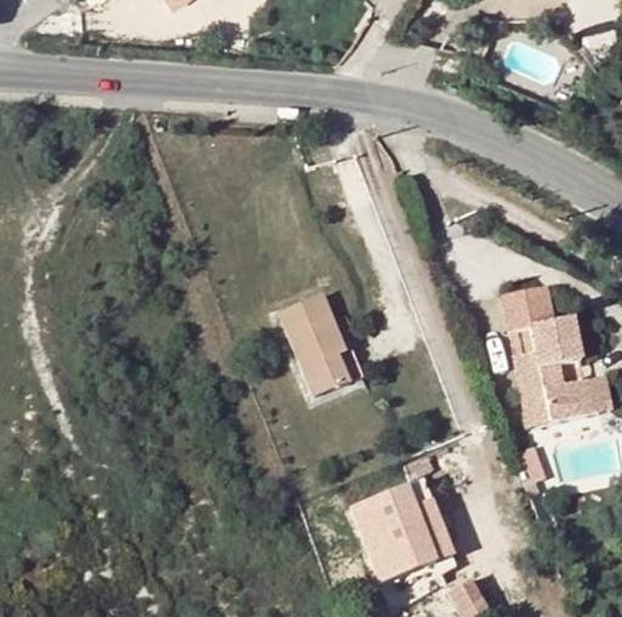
[(300,103),(280,102),(278,113),(300,114),(300,103)]
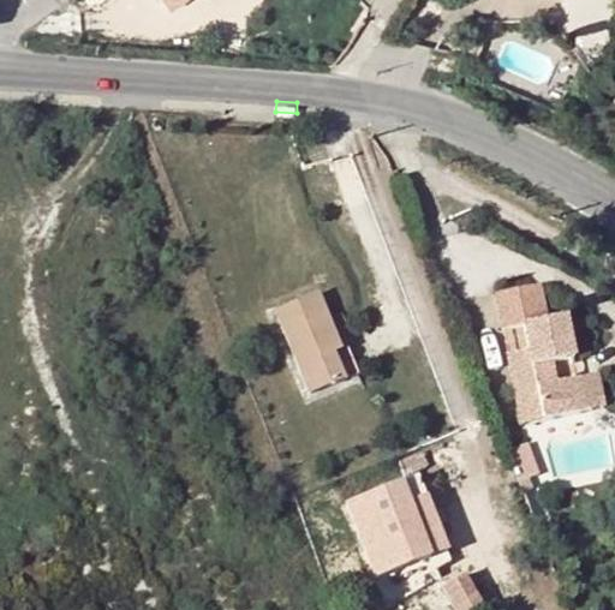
[(541,281),(499,287),(503,323),(525,320),(547,316),(541,281)]
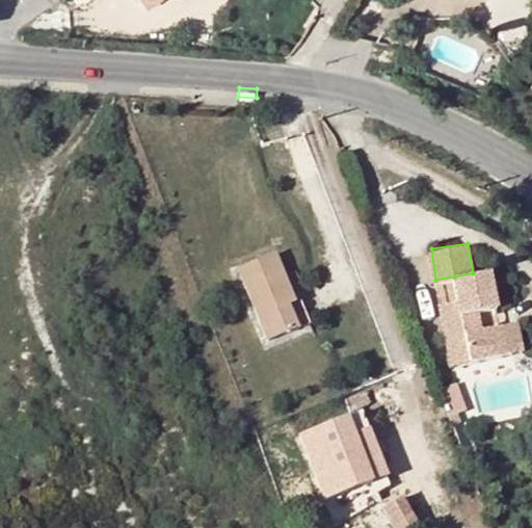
[(275,249),(240,264),(270,337),(312,319),(301,297),(296,298),(275,249)]
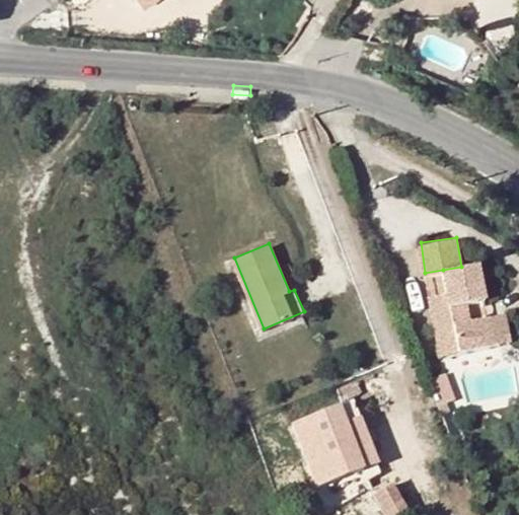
[(458,336),(460,349),(502,342),(498,313),(470,317),(468,302),(486,299),(479,264),(461,267),(443,270),(446,290),(429,293),(438,339),(458,336)]
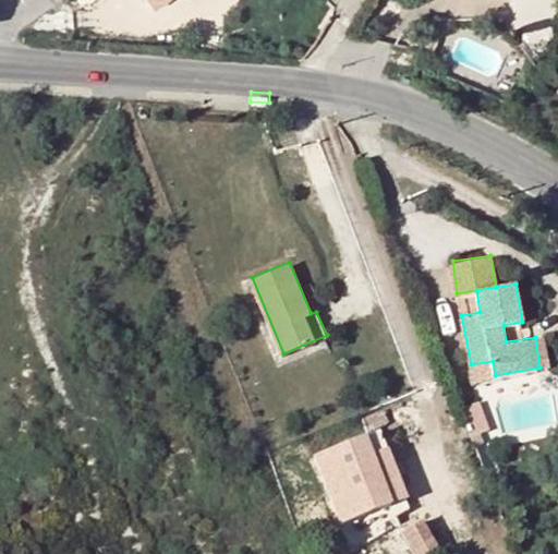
[(546,335),(535,337),(540,368),(550,366),(546,335)]
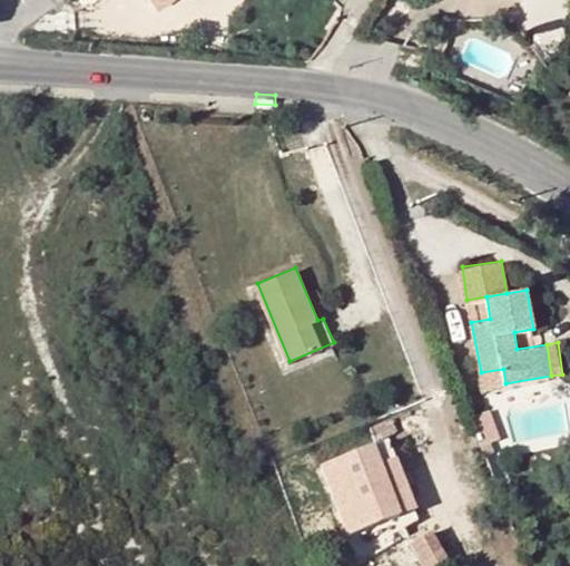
[(503,369),(481,372),(483,388),(505,383),(503,369)]
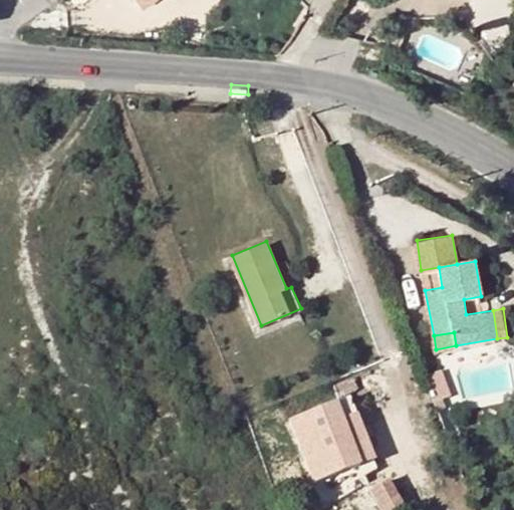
[(375,456),(350,394),(291,417),(315,479),(375,456)]
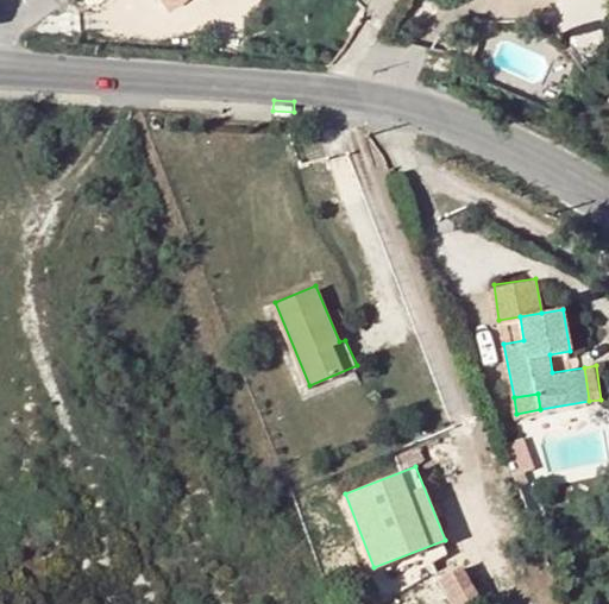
[(481,603),(483,603),(459,564),(454,566),(470,603),(481,603)]
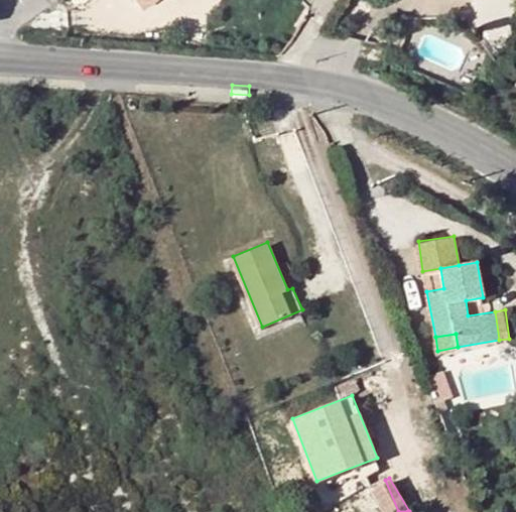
[(386,511),(398,511),(385,480),(373,488),(386,511)]
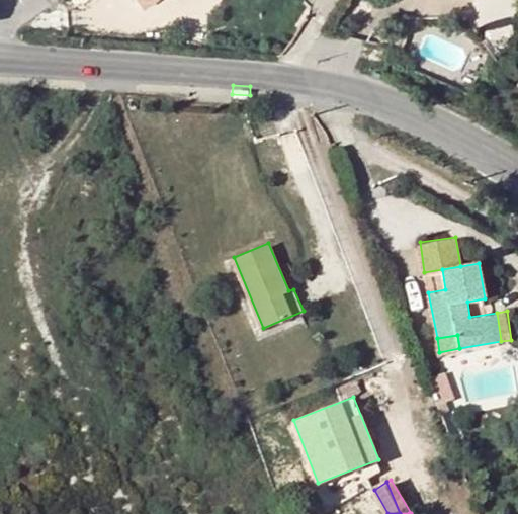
All buildings are outlined.
